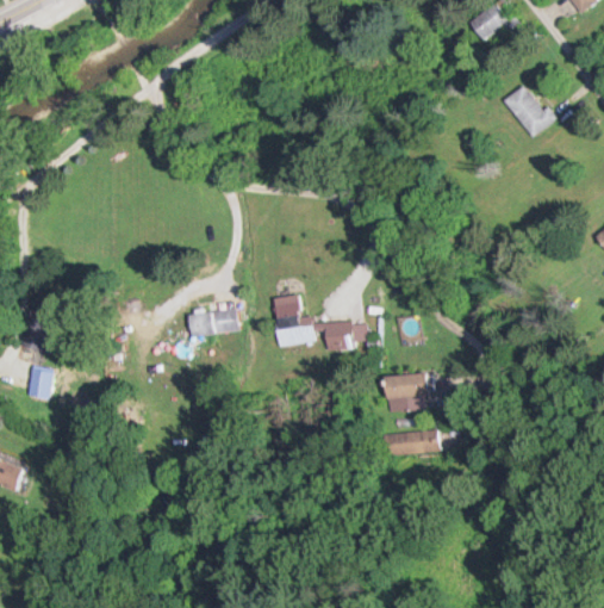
[(568,0),(579,13),(596,0),(568,0)]
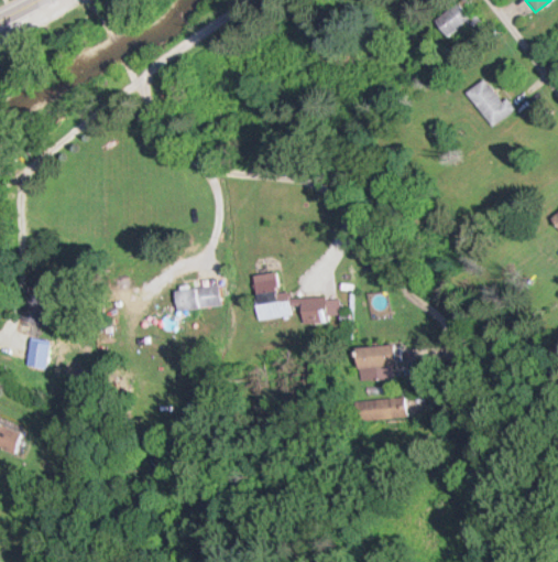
[(470,21),(457,3),(433,22),(445,39),(470,21)]
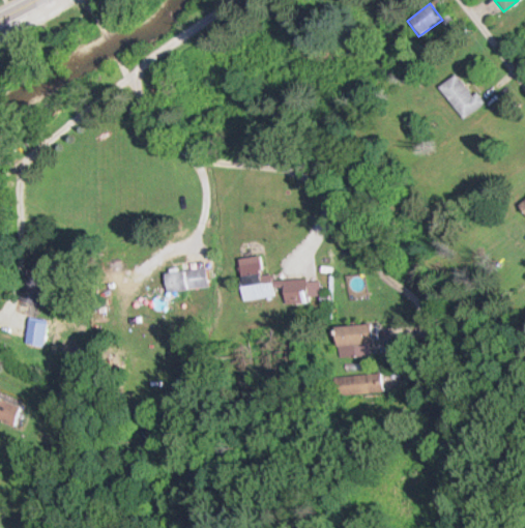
[(437,88),(462,119),(483,104),(474,93),(470,96),(454,76),(437,88)]
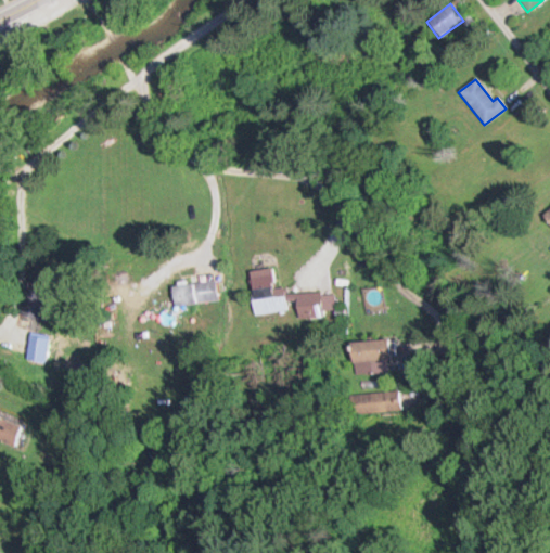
[(296,319),(321,318),(319,292),(283,295),(283,287),(273,288),(271,268),(250,270),(253,314),(288,311),(288,308),(295,308),(296,319)]
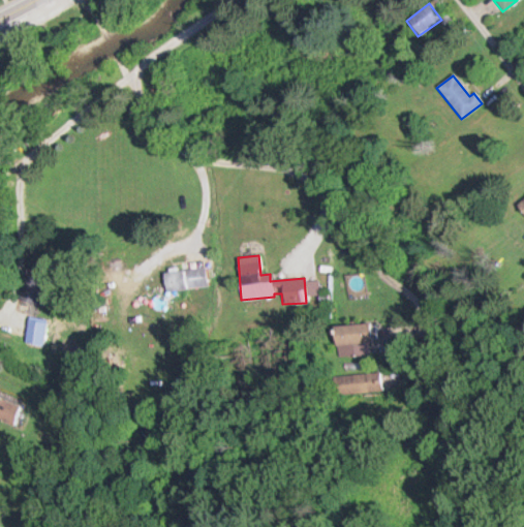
[(163,272),(165,292),(207,287),(204,267),(163,272)]
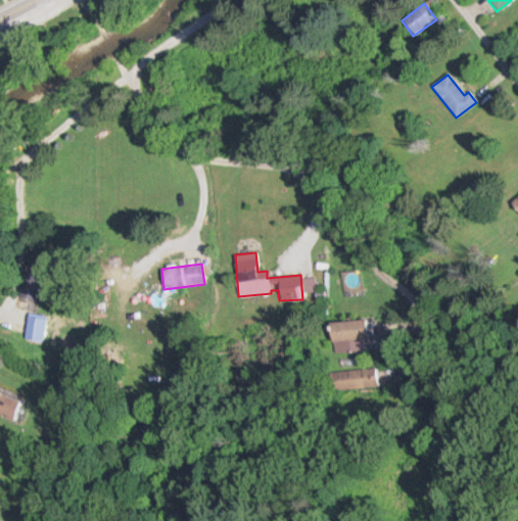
[(46,304),(52,277),(44,276),(45,270),(25,266),(17,298),(46,304)]
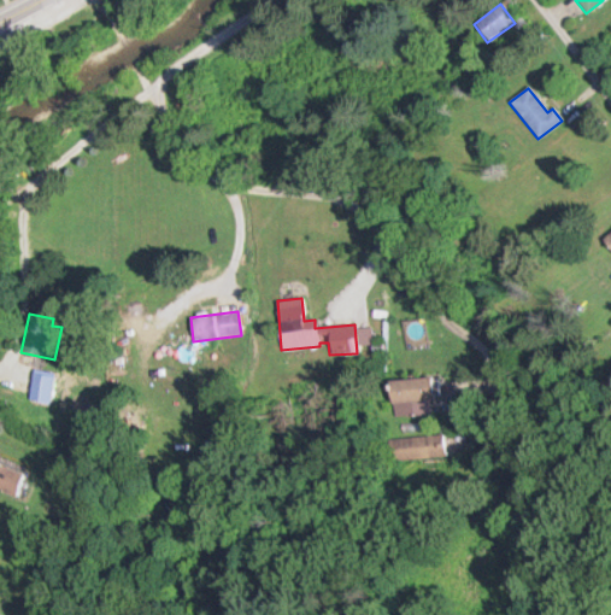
[(391,380),(392,415),(432,414),(430,379),(391,380)]
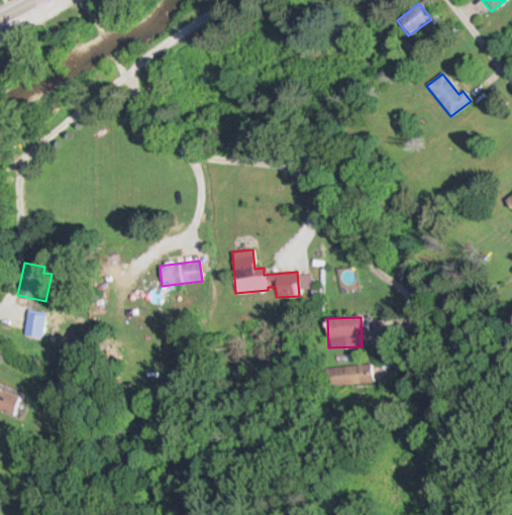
[(325,370),(327,389),(372,383),(369,365),(325,370)]
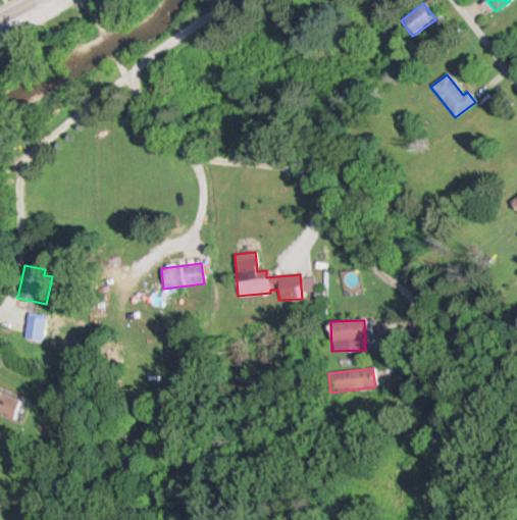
[(0,416),(10,421),(20,398),(7,392),(6,395),(0,392),(0,416)]
